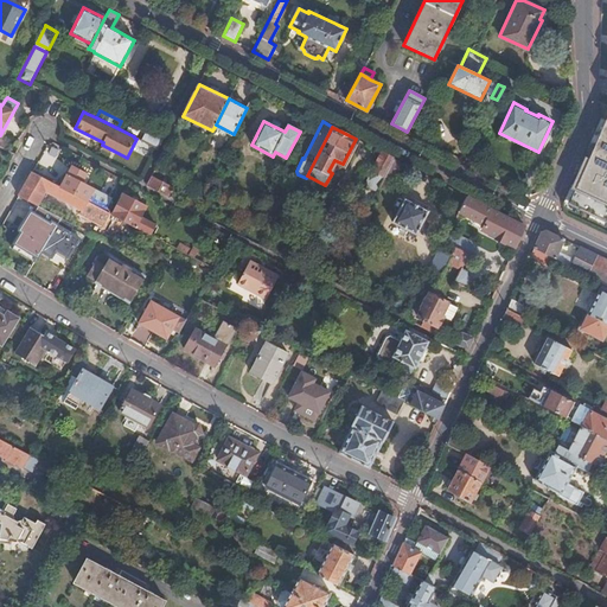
[(395,159),(382,152),(372,170),(385,177),(395,159)]
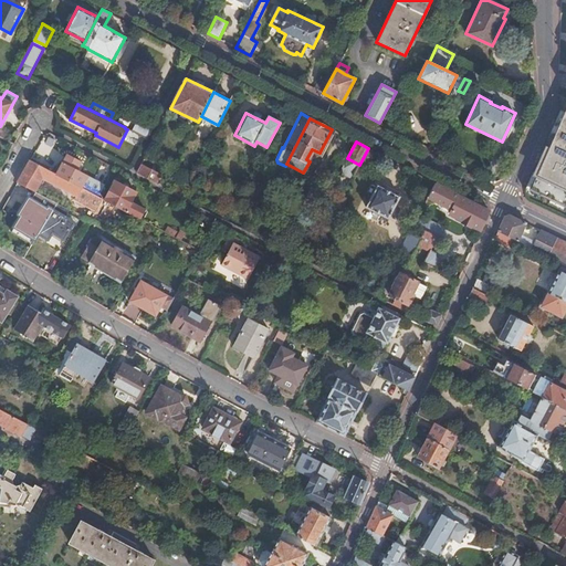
[(359,165),(354,175),(358,177),(364,167),(367,169),(376,153),(368,148),(359,165)]
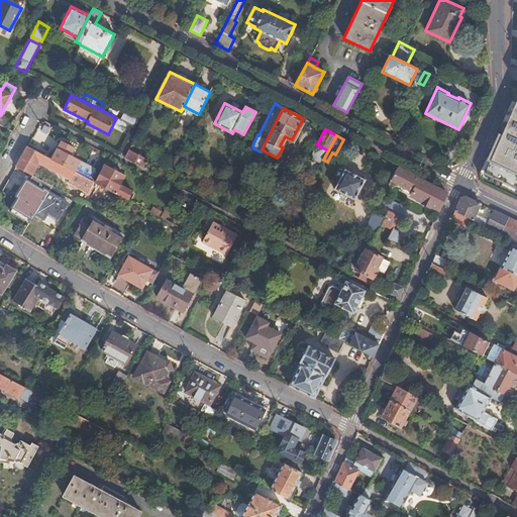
[(63,142),(54,160),(75,171),(80,162),(70,157),(74,148),(63,142)]
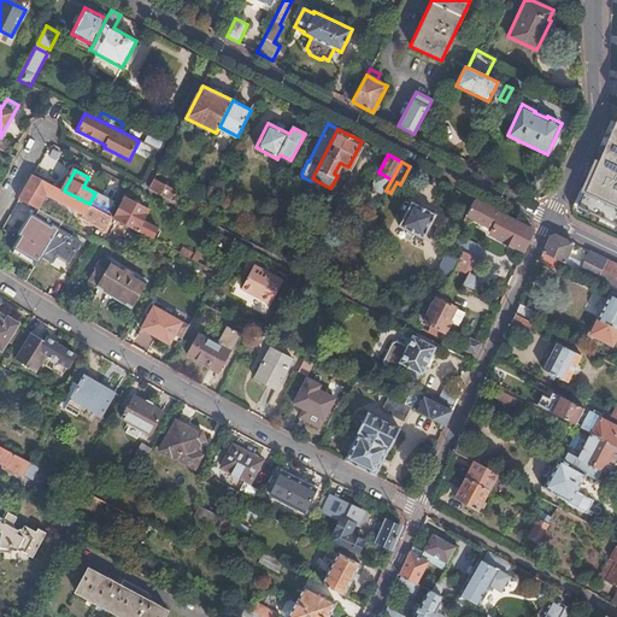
[(34,174),(19,198),(40,209),(47,194),(84,213),(86,212),(93,216),(92,219),(106,228),(112,216),(109,213),(95,206),(89,204),(64,191),(34,174)]
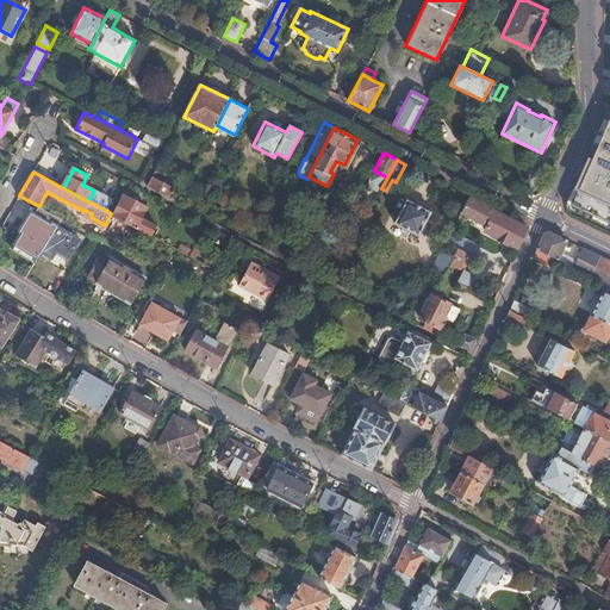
[(174,188),(153,176),(147,186),(169,198),(174,188)]
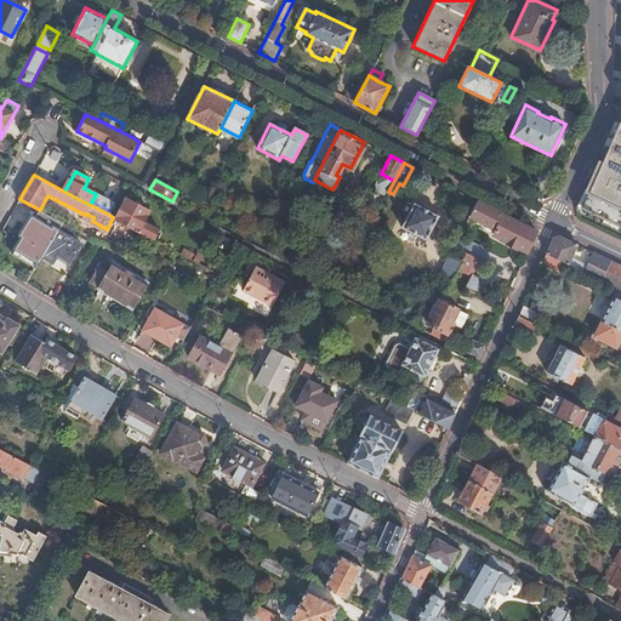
[(96,208),(109,215),(115,204),(102,197),(96,208)]
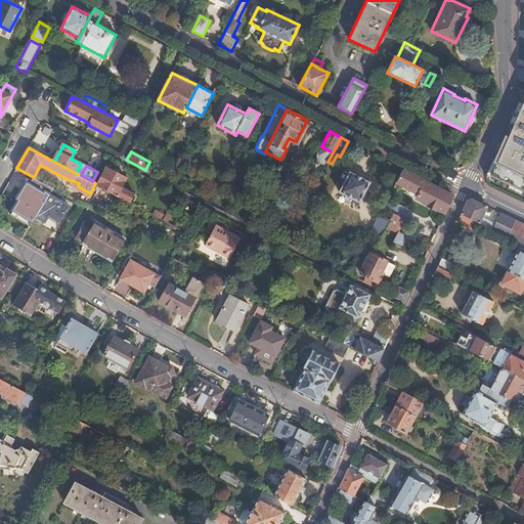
[(106,168),(98,184),(117,194),(125,178),(106,168)]
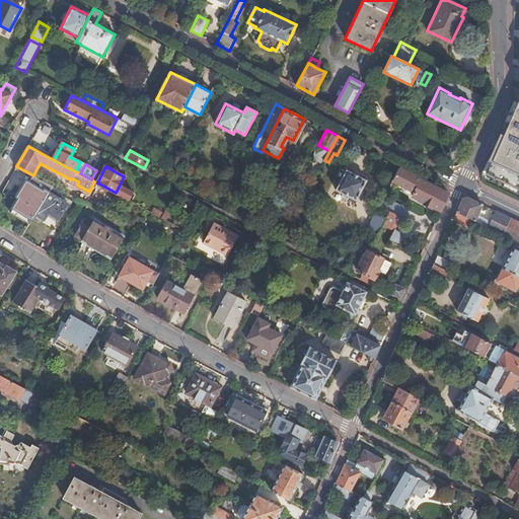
[(448,194),(399,168),(393,181),(415,193),(413,197),(441,211),(448,194)]
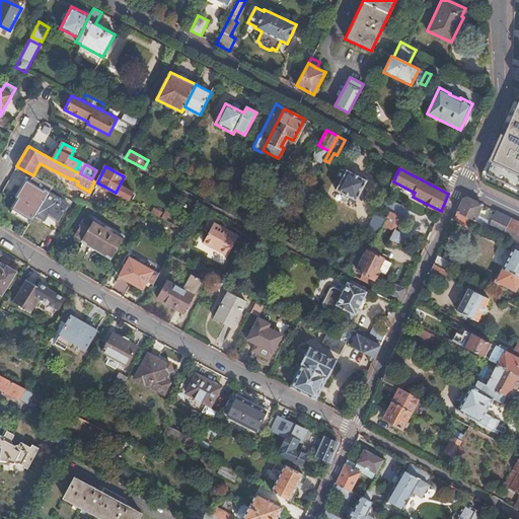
[(367,180),(347,170),(337,191),(356,201),(367,180)]
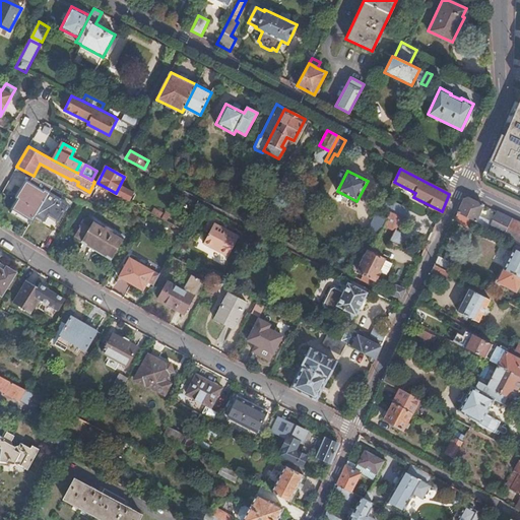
[(64,207),(38,191),(26,209),(29,211),(28,212),(29,215),(34,217),(37,217),(38,216),(53,225),(64,207)]
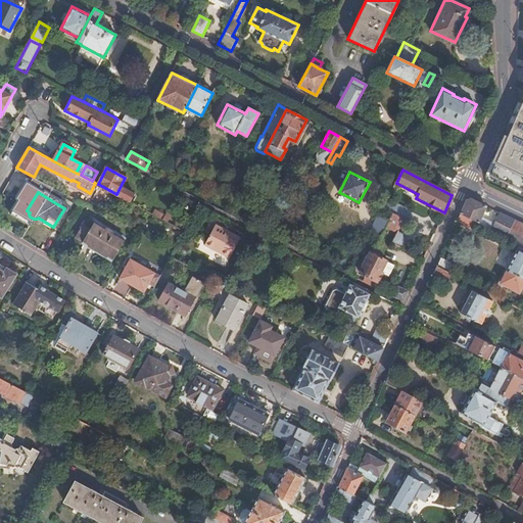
[(183,236),(185,231),(162,219),(161,221),(121,199),(117,205),(158,227),(157,229),(165,233),(167,231),(181,239),(183,236)]
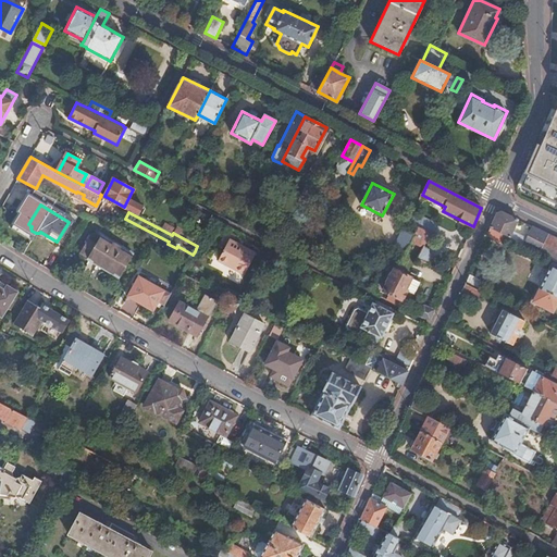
[(507,236),(540,252),(548,235),(532,227),(527,239),(512,232),(518,221),(502,213),(497,214),(492,227),(507,236)]
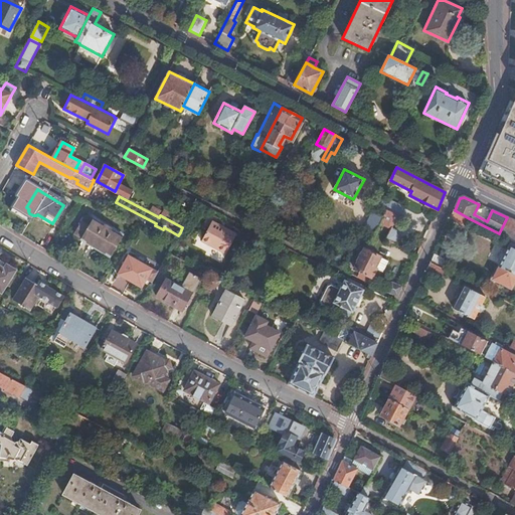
[(402,209),(381,198),(377,205),(386,209),(399,216),(402,209)]
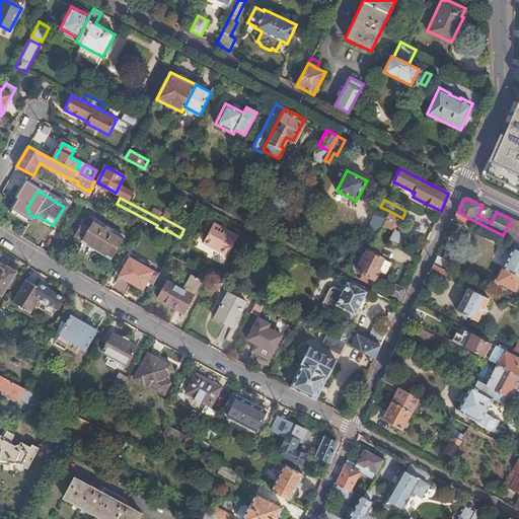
[(385,219),(383,224),(394,231),(394,230),(397,226),(398,226),(402,218),(389,211),(385,219)]
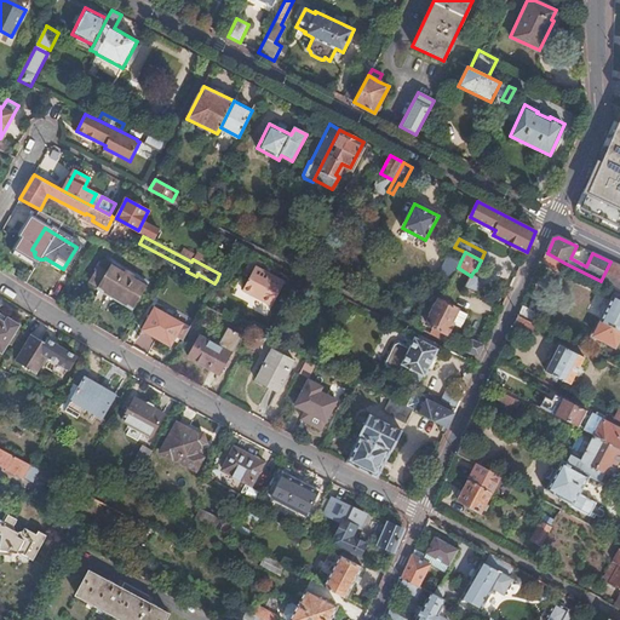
[(547,253),(543,263),(560,273),(564,263),(547,253)]
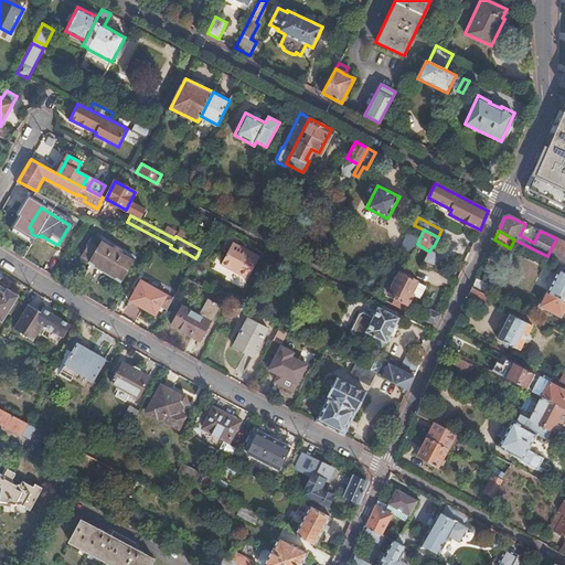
[(401,252),(411,256),(417,244),(419,238),(409,234),(401,252)]
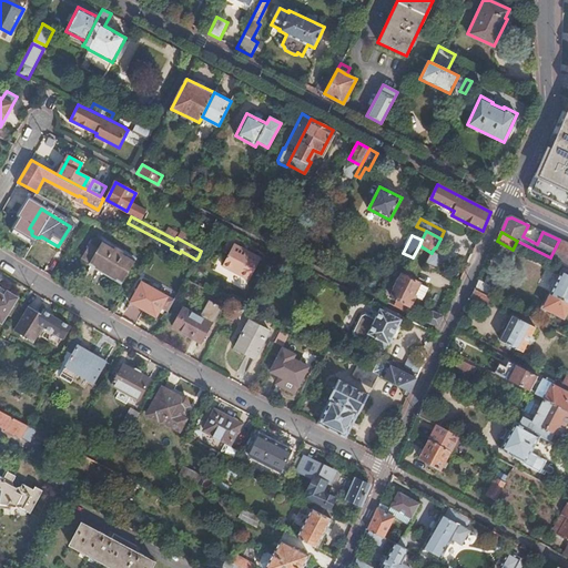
[(550,257),(567,266),(567,243),(559,240),(550,257)]
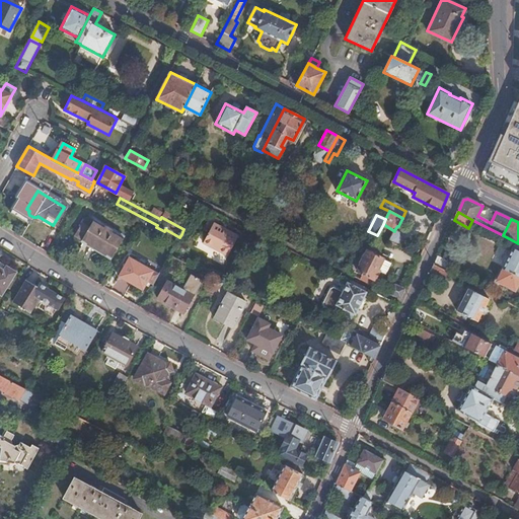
[(123,236),(95,220),(90,228),(82,223),(76,234),(83,239),(82,240),(110,257),(123,236)]
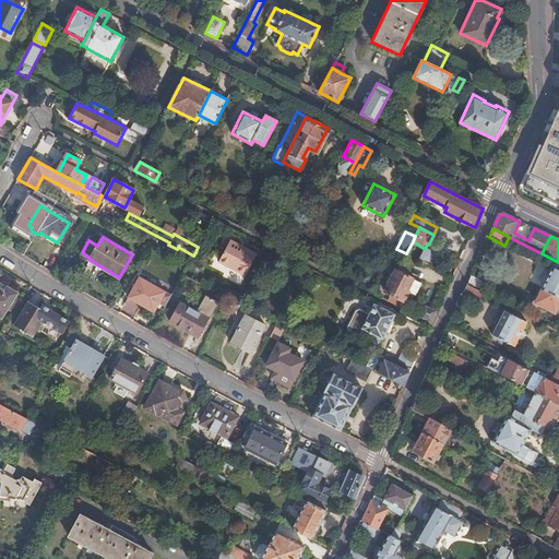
[(258,251),(233,238),(221,261),(247,274),(258,251)]
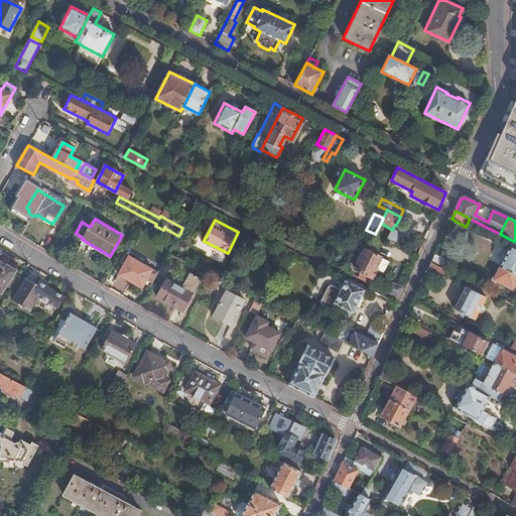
[(387,239),(398,244),(400,240),(397,231),(392,229),(392,230),(387,239)]
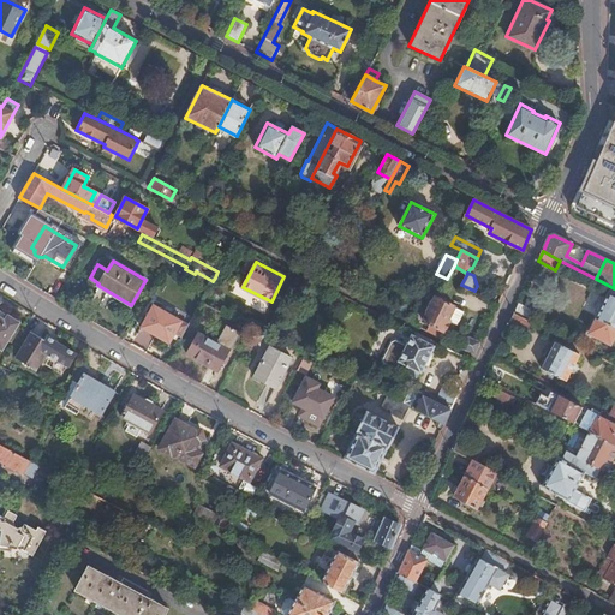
[(614,297),(608,294),(596,318),(597,320),(590,333),(611,344),(614,336),(614,297)]
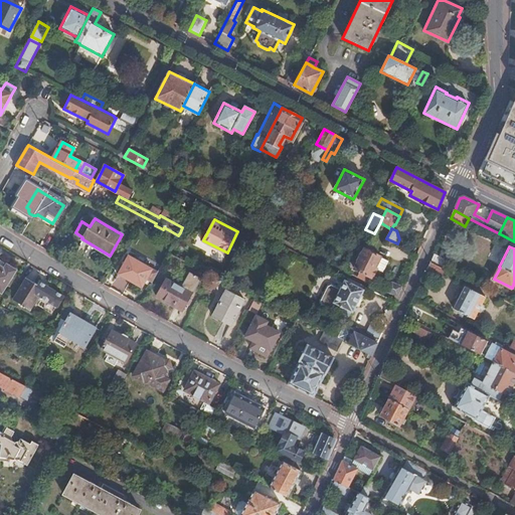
[(389,261),(365,248),(355,269),(358,270),(372,277),(377,269),(384,272),(389,261)]
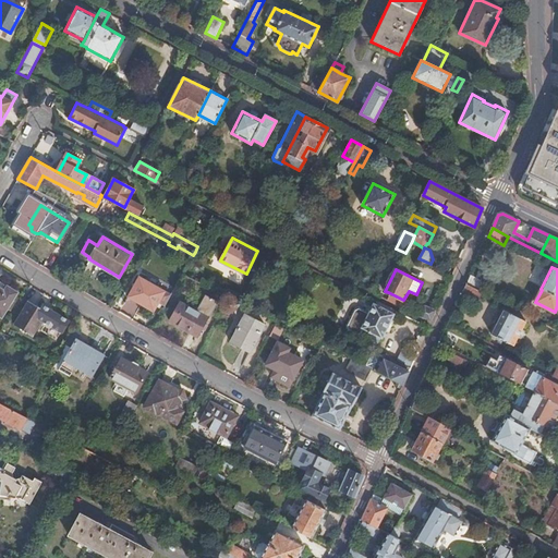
[(468,284),(482,292),(486,283),(471,276),(468,284)]
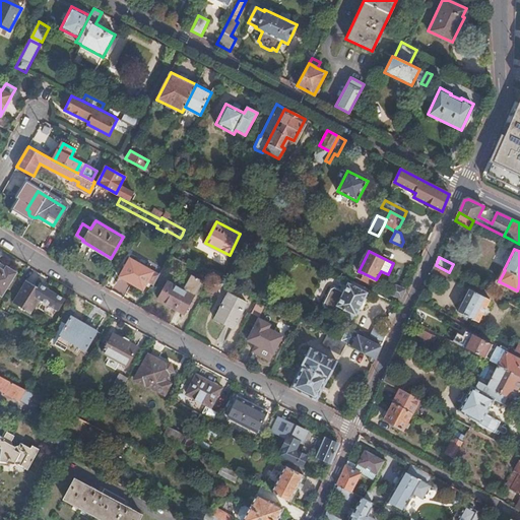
[(149,274),(127,261),(118,276),(120,277),(122,280),(127,284),(131,283),(140,288),(149,274)]
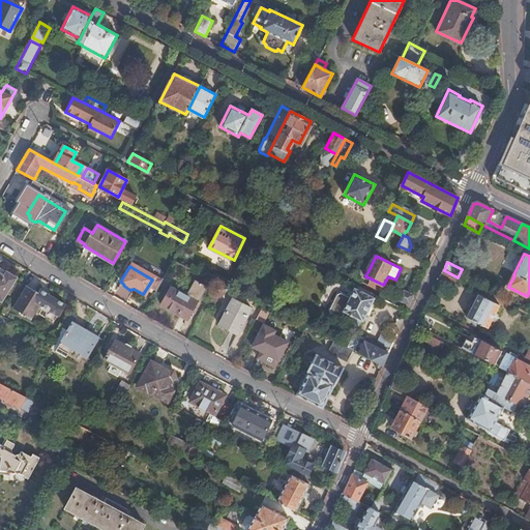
[(444,270),(441,277),(454,285),(458,277),(444,270)]
